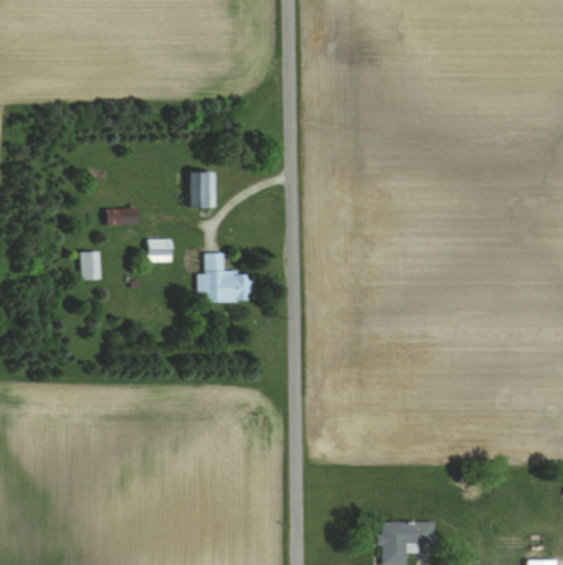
[(190,171),(190,208),(215,208),(215,171),(190,171)]
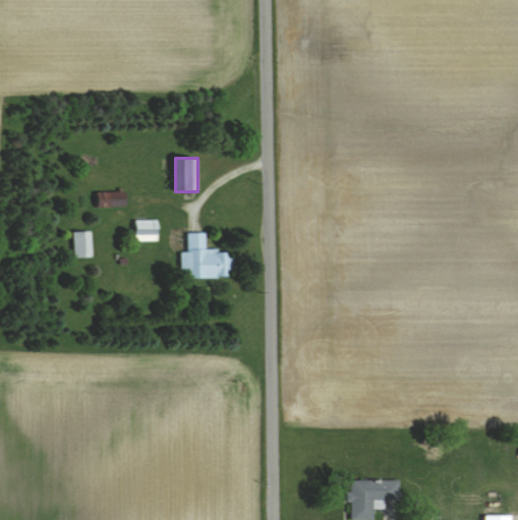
[(125,192),(98,192),(98,207),(125,207),(125,192)]
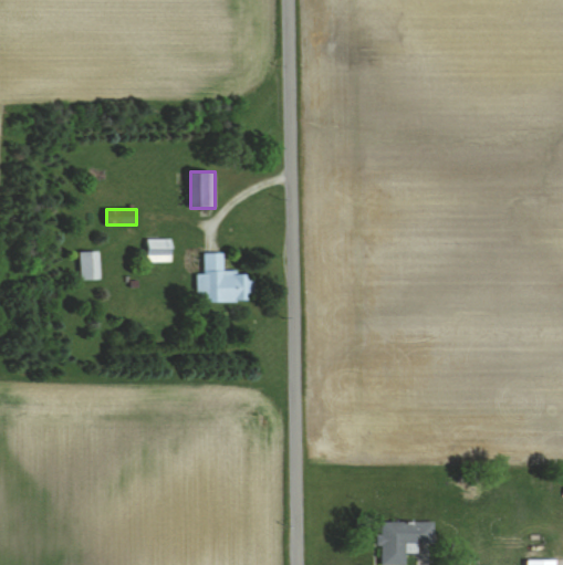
[(171,239),(147,240),(147,262),(171,262),(171,239)]
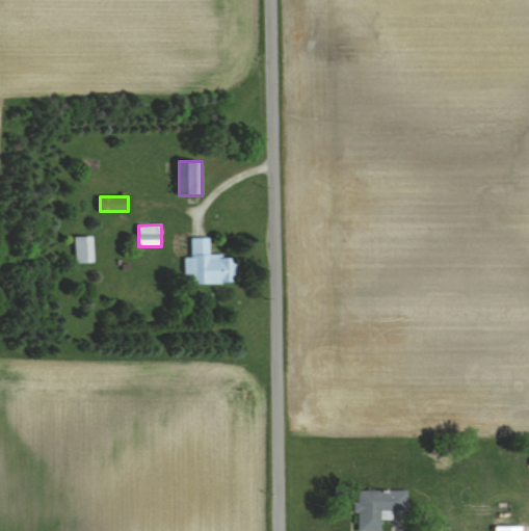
[(94,263),(94,237),(76,237),(76,263),(94,263)]
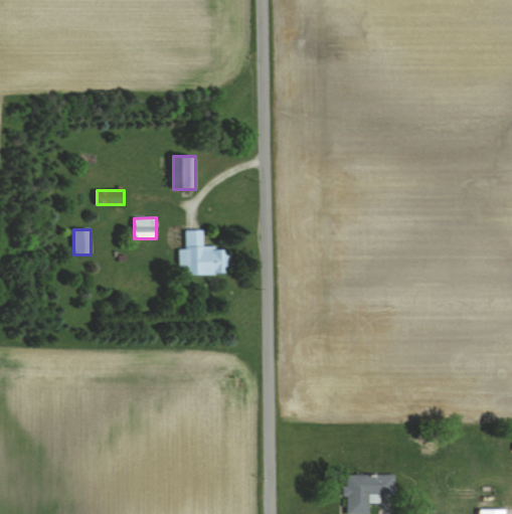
[(179,249),(179,276),(229,275),(229,248),(203,248),(203,230),(186,231),(186,249),(179,249)]
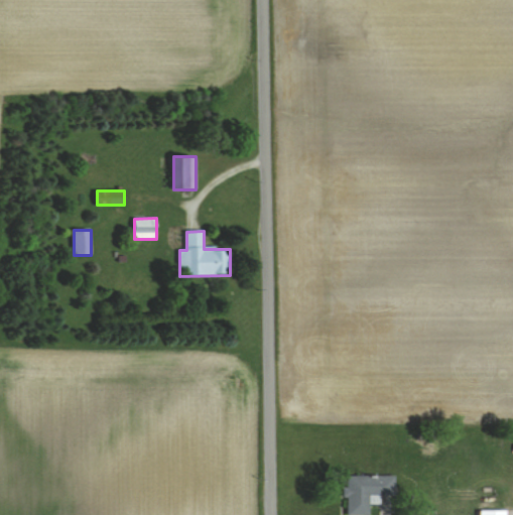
[(370,514),(371,496),(395,497),(395,478),(348,477),(348,514),(370,514)]
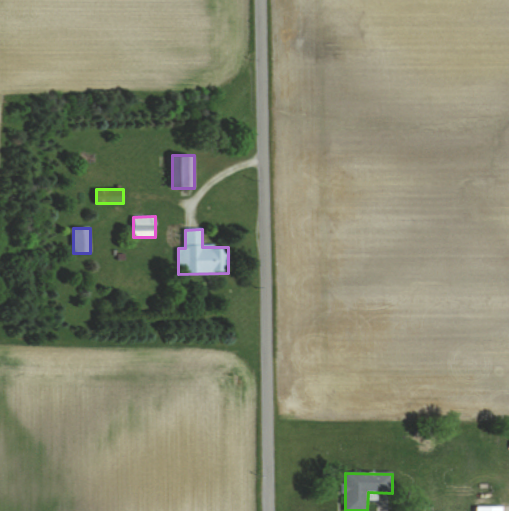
All buildings are outlined.
